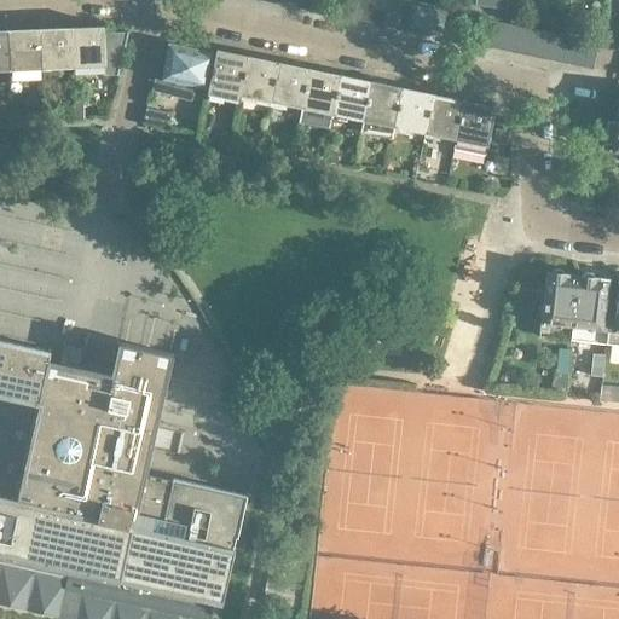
[(356,0),(352,18),(368,22),(371,0),(356,0)]
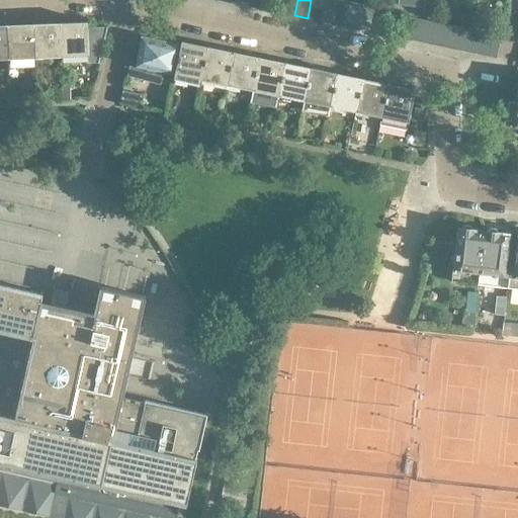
[(329,0),(324,0),(320,20),(333,23),(337,2),(329,0)]
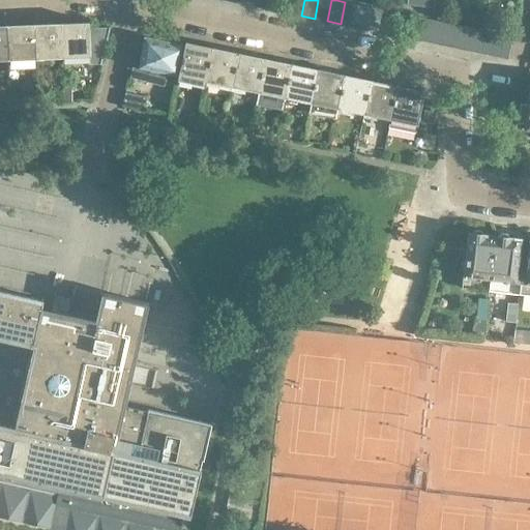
[(345,2),(341,24),(354,27),(358,4),(345,2)]
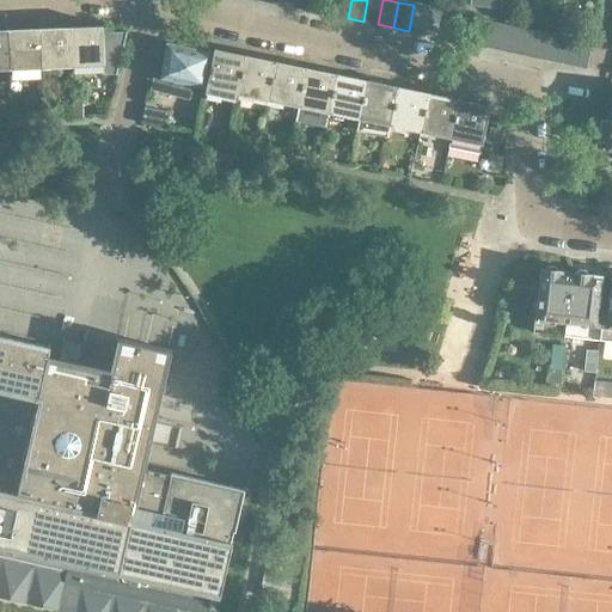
[(501,4),(500,12),(509,14),(510,6),(501,4)]
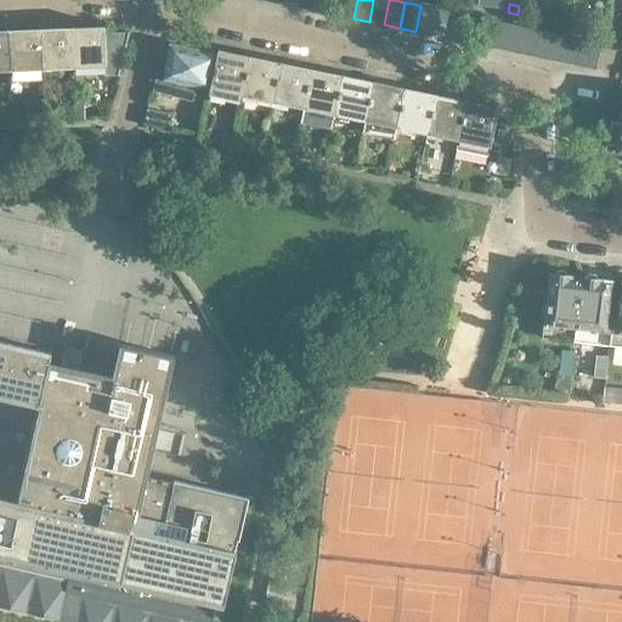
[(420,5),(416,32),(430,34),(435,9),(420,5)]
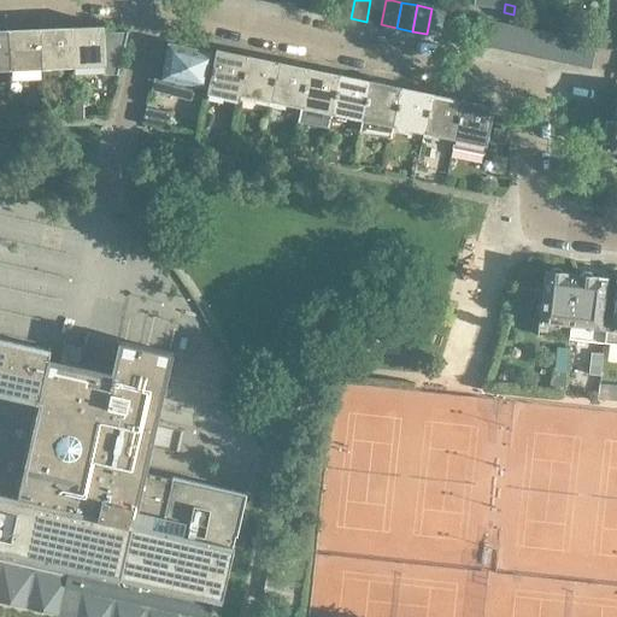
[(432,9),(427,34),(439,36),(445,11),(432,9)]
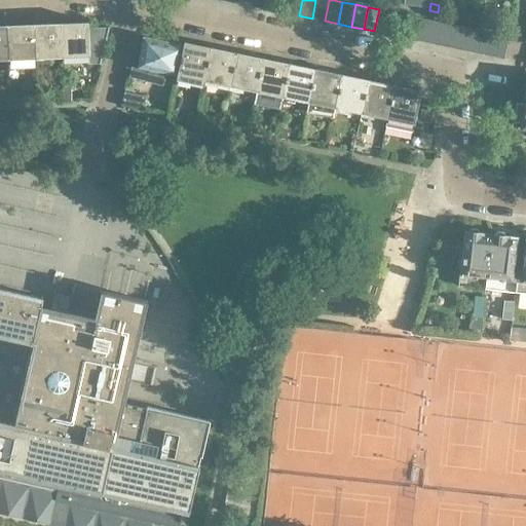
[(492,22),(509,26),(511,19),(493,15),(492,22)]
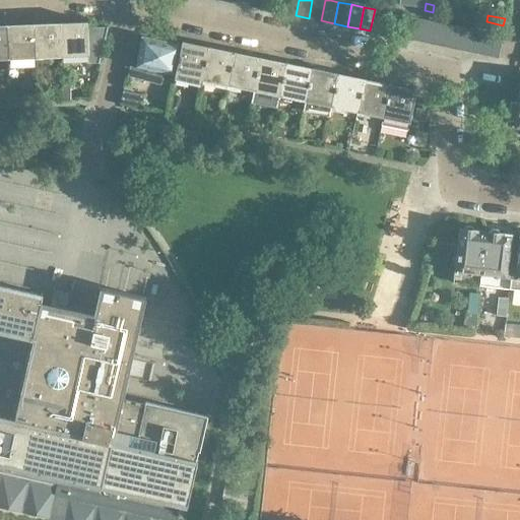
[(416,17),(412,40),(425,42),(429,20),(416,17)]
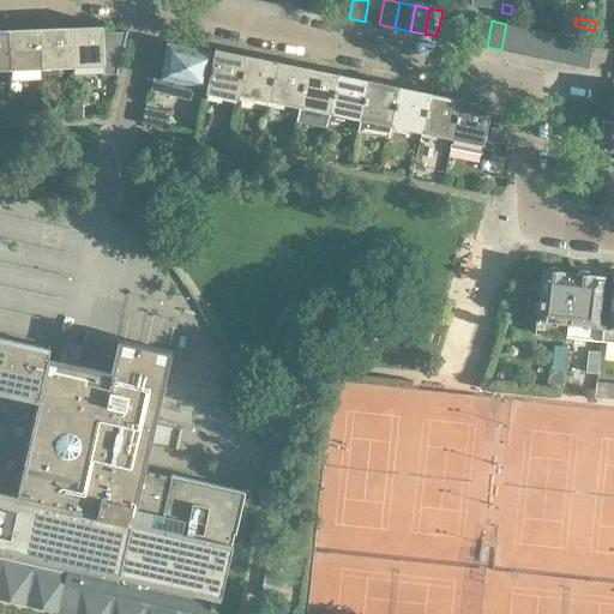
[(506,24),(501,49),(516,53),(521,26),(506,24)]
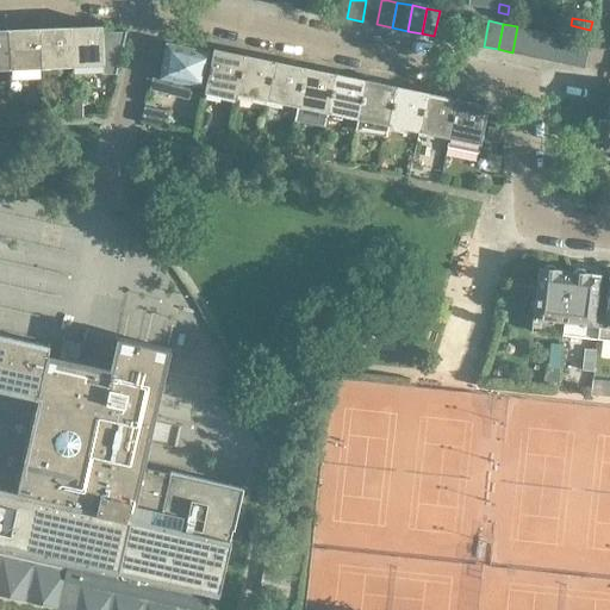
[(116,74),(126,32),(125,31),(124,33),(103,33),(101,25),(72,26),(73,66),(103,64),(104,73),(116,74)]
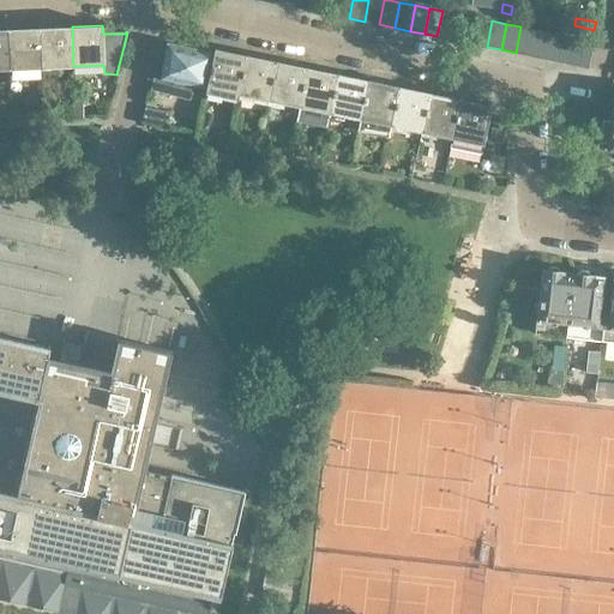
[(72,26),(41,28),(42,67),(73,66),(72,26)]
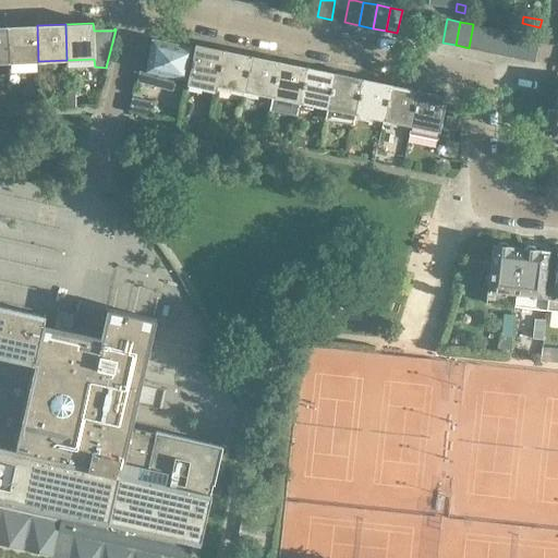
[(473,24),(469,48),(482,50),(486,27),(473,24)]
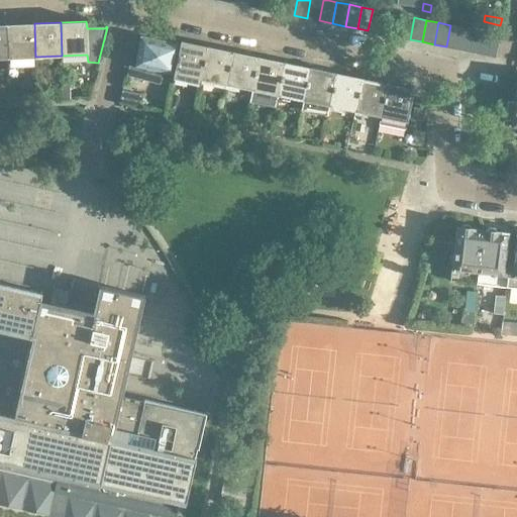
[(34,23),(8,24),(9,58),(35,57),(34,23)]
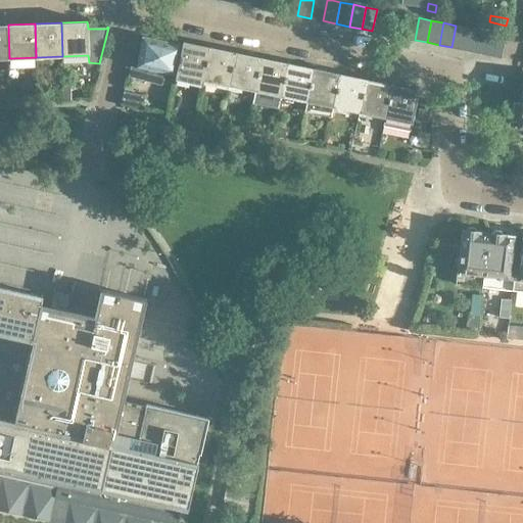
[(8,25),(0,25),(0,58),(9,58),(8,25)]
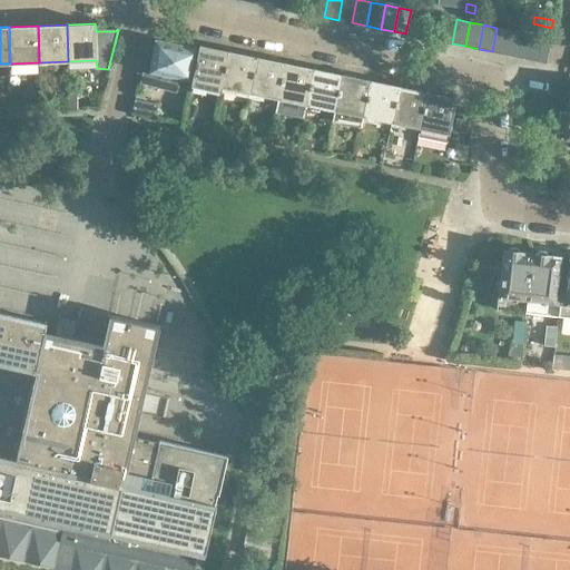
[(497,28),(492,51),(505,55),(510,31),(497,28)]
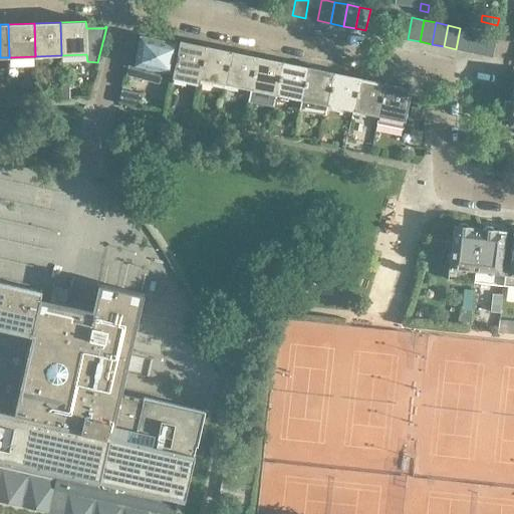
[(460,28),(456,49),(468,51),(472,30),(460,28)]
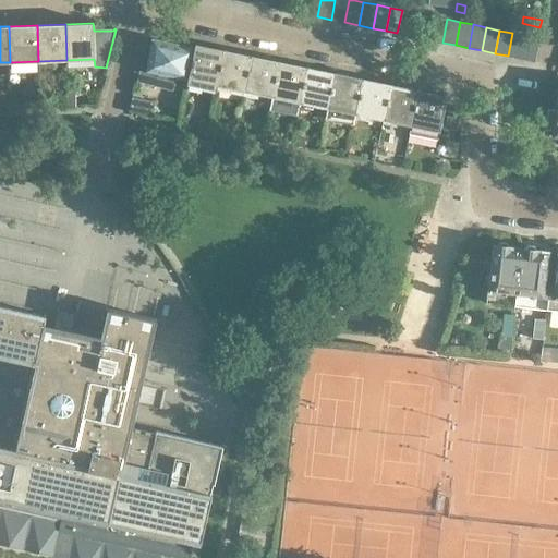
[(512,33),(508,56),(521,59),(526,36),(512,33)]
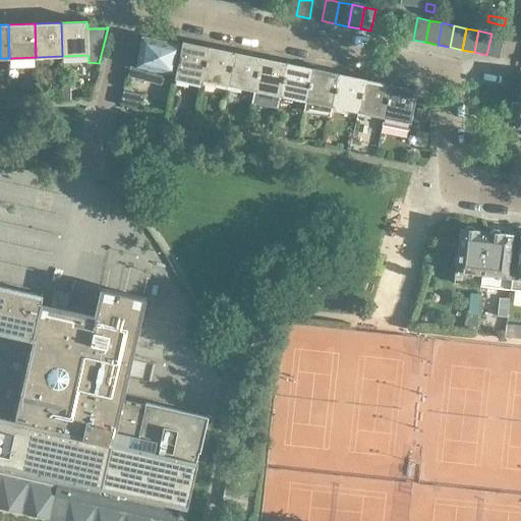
[(491,34),(486,55),(500,57),(503,36),(491,34)]
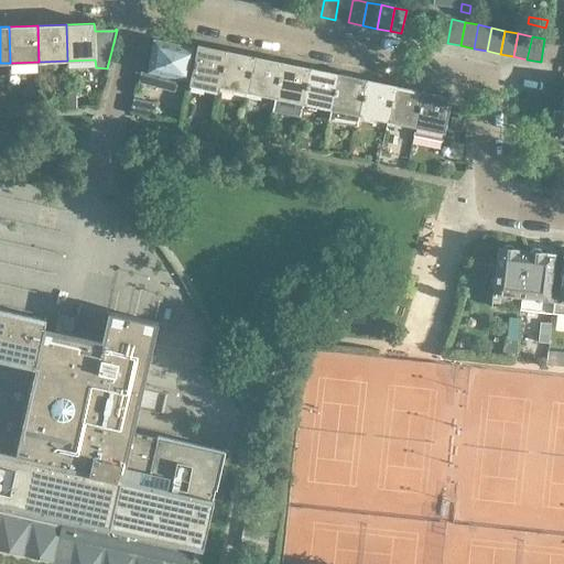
[(197,47),(153,39),(151,53),(145,52),(138,83),(174,93),(177,79),(190,82),(197,47)]
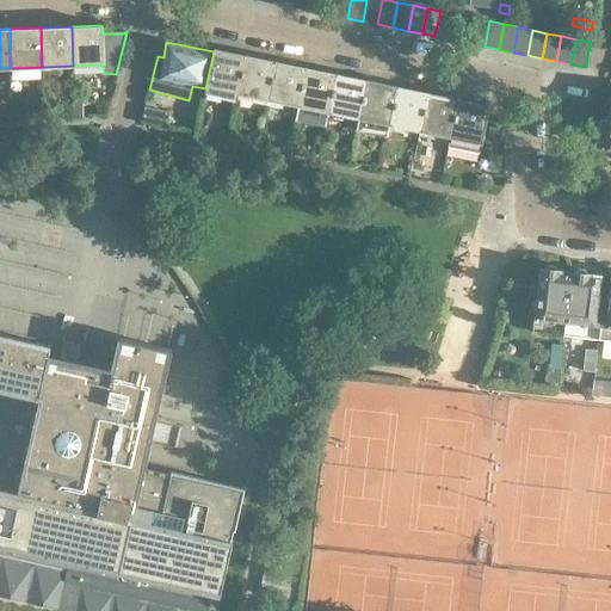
[(214,51),(205,88),(205,92),(236,98),(245,55),(215,48),(214,51)]
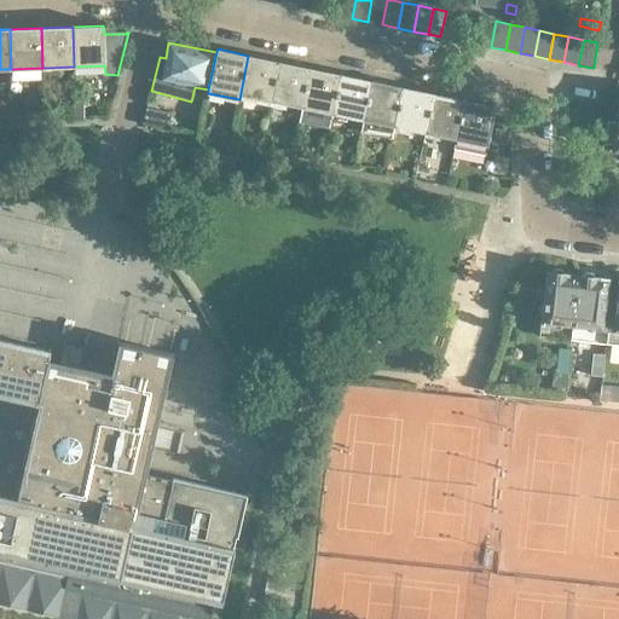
[(248,56),(239,99),(254,103),(255,98),(271,100),(278,62),(248,56)]
